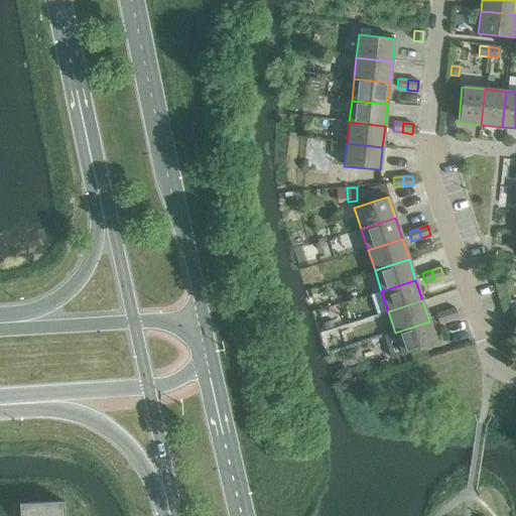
[(455,308),(444,311),(447,320),(458,317),(455,308)]
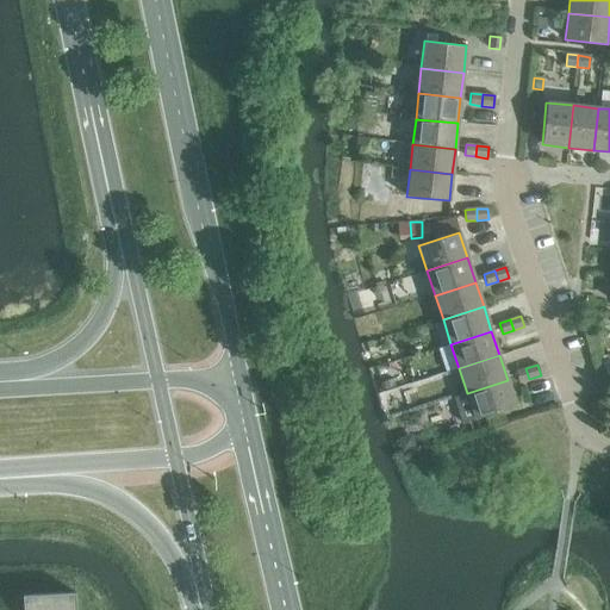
[(529,379),(526,368),(515,372),(518,383),(529,379)]
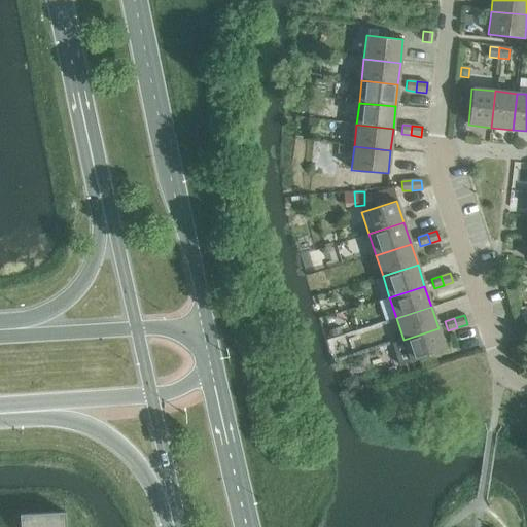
[(339,327),(328,331),(330,338),(341,335),(339,327)]
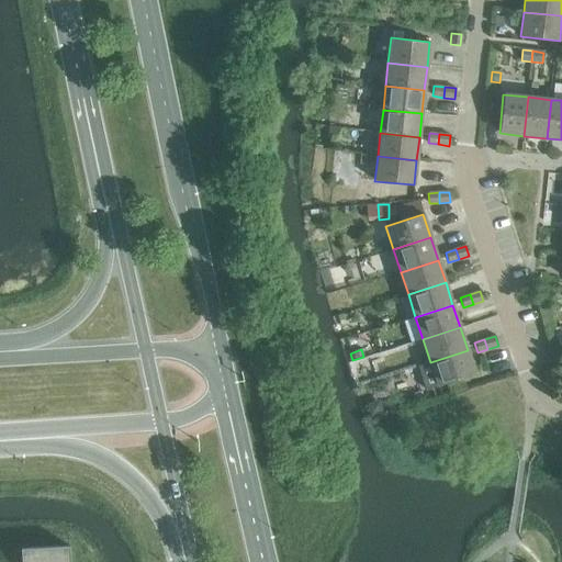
[(468,350),(430,362),(417,367),(425,390),(474,373),(468,350)]
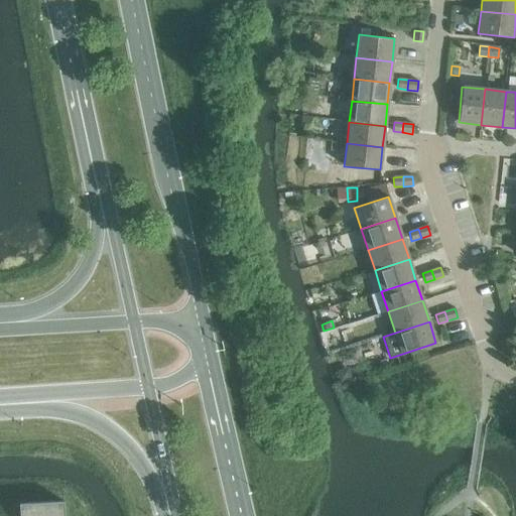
[(348,368),(337,372),(340,383),(352,379),(348,368)]
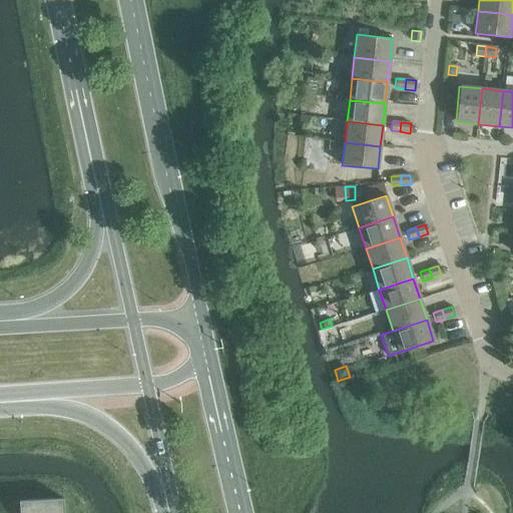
[(63,512),(62,499),(19,501),(19,512),(63,512)]
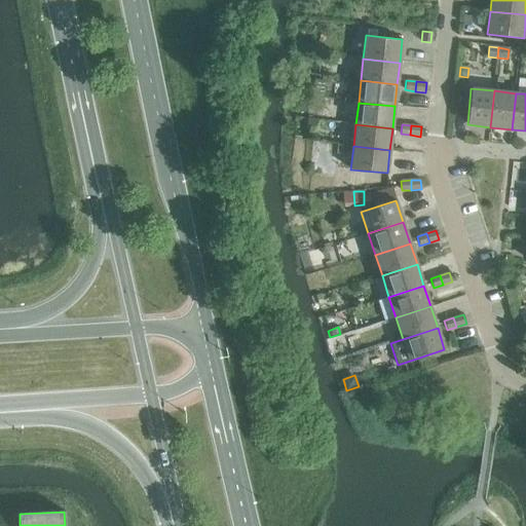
All buildings are outlined.
